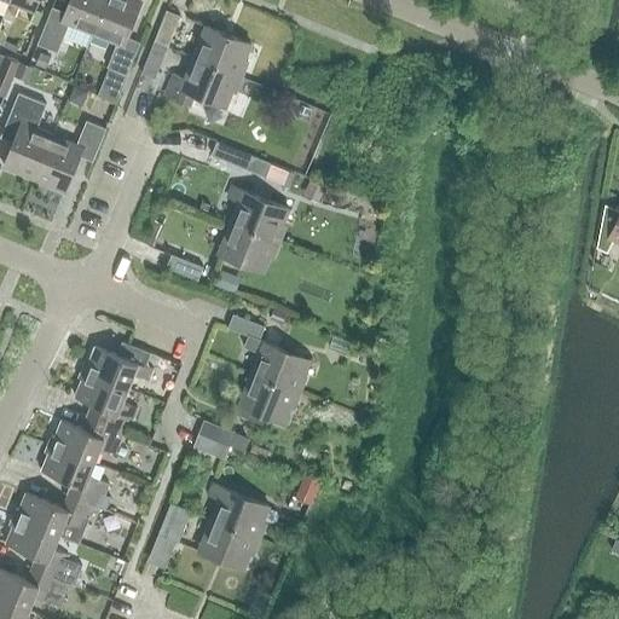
[(34,9),(36,0),(7,0),(1,16),(12,21),(19,3),(34,9)]
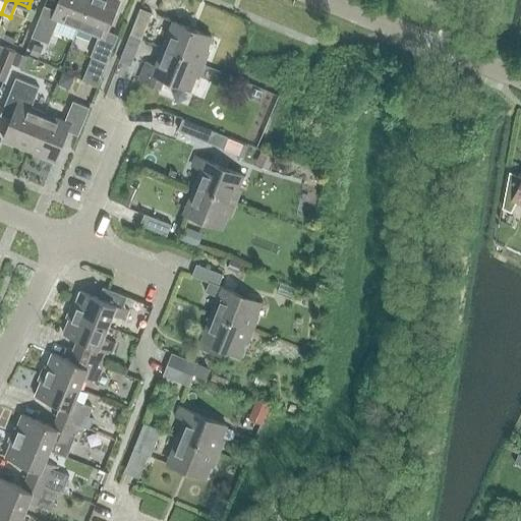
[(76,26),(87,0),(57,0),(54,9),(43,5),(31,36),(47,43),(56,19),(76,26)]
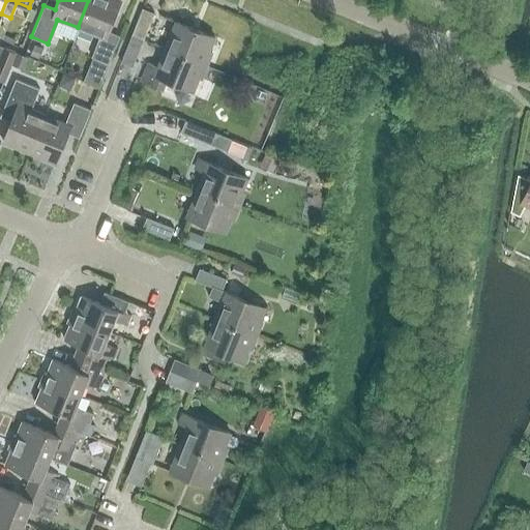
[(108,63),(119,35),(107,30),(118,0),(88,0),(78,27),(98,35),(90,56),(99,59),(94,72),(102,77),(108,63)]
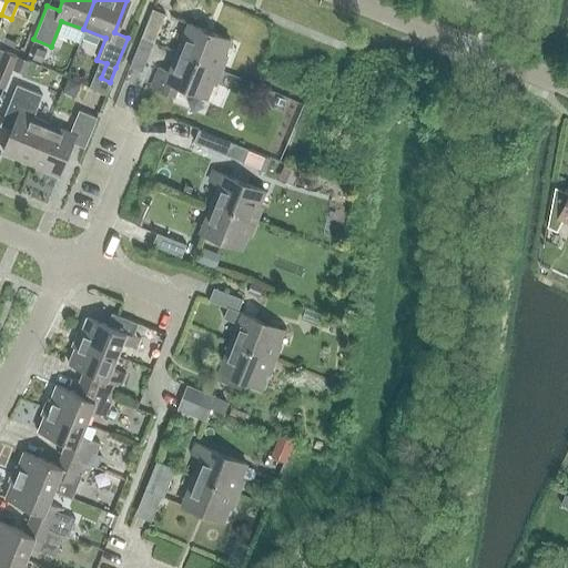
[(152,42),(163,13),(151,9),(140,38),(152,42)]
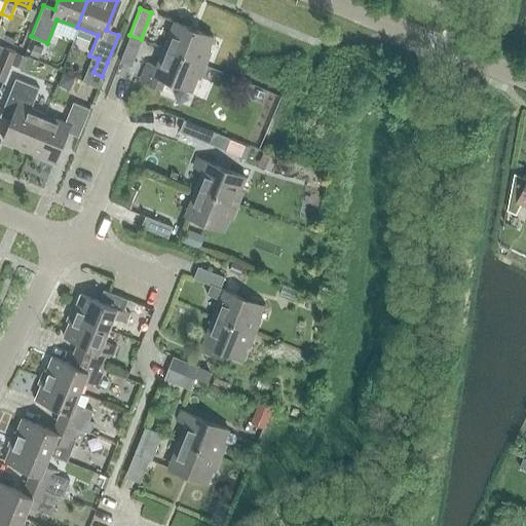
[(207,49),(211,36),(173,21),(162,47),(203,64),(209,50),(207,49)]
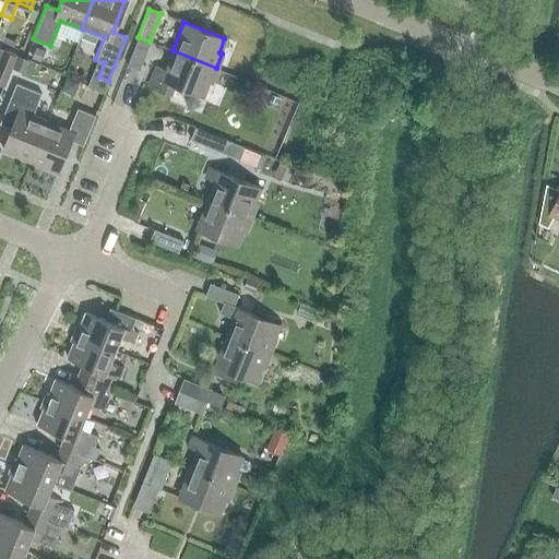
[(139,70),(150,42),(138,37),(126,66),(139,70)]
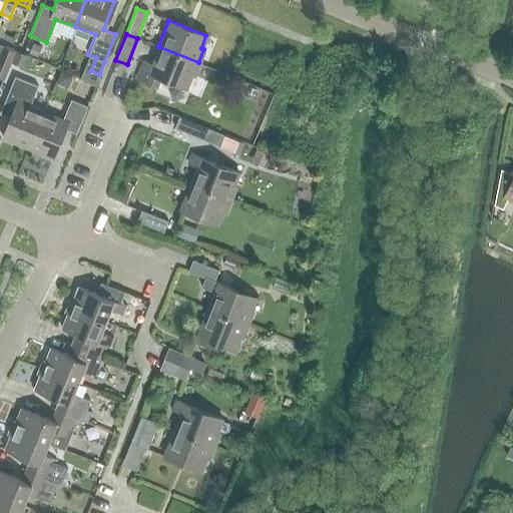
[(15,50),(2,45),(0,50),(0,77),(3,79),(15,50)]
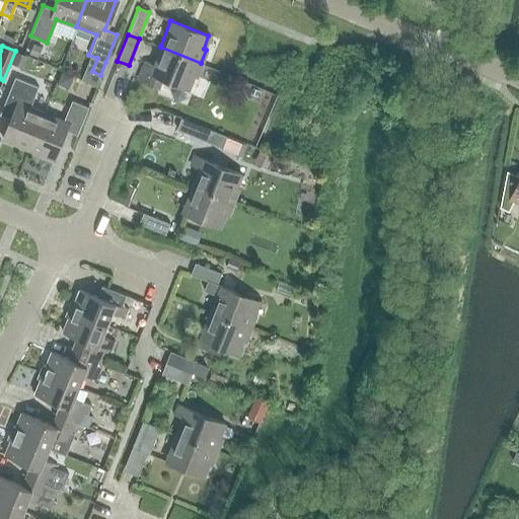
[(196,76),(201,63),(160,47),(153,64),(144,61),(137,79),(158,87),(161,78),(188,88),(193,75),(196,76)]
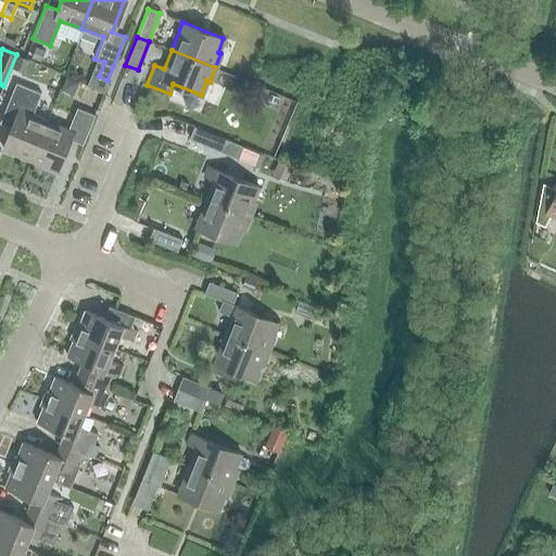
[(13,68),(24,73),(29,61),(17,57),(13,68)]
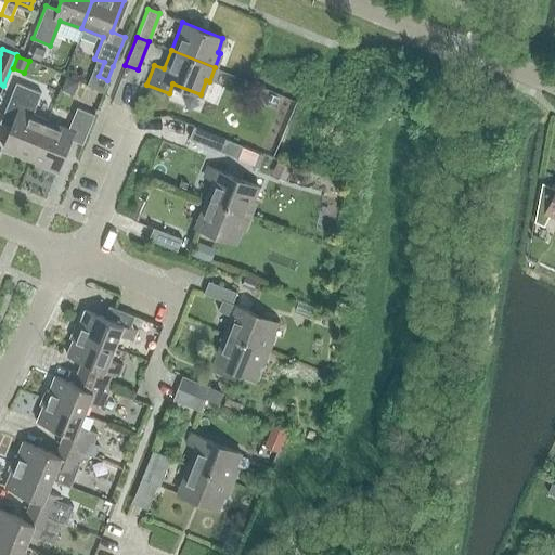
[(61,90),(73,94),(78,82),(66,77),(61,90)]
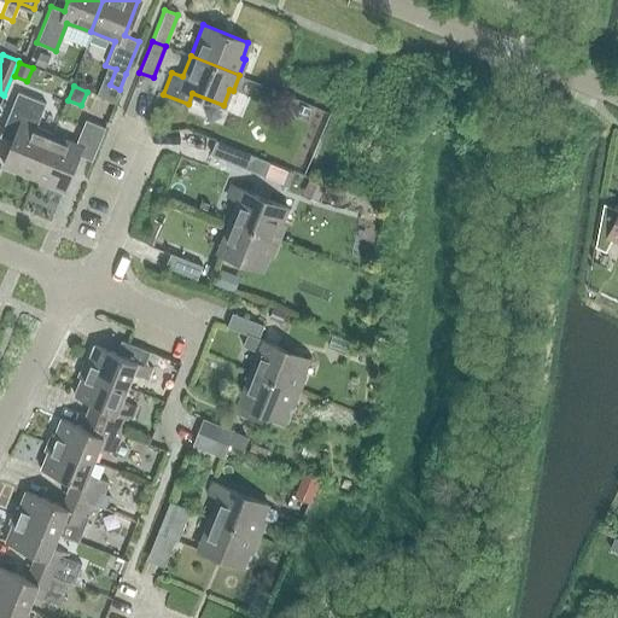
[(51,133),(35,127),(45,103),(17,92),(0,133),(0,135),(12,141),(3,165),(33,178),(51,133)]
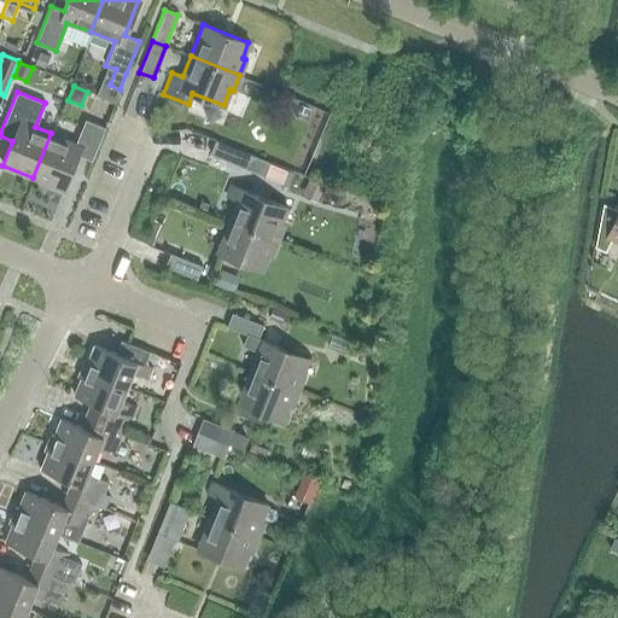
[(92,159),(100,136),(105,127),(85,118),(75,143),(51,133),(33,178),(63,190),(79,153),(92,159)]
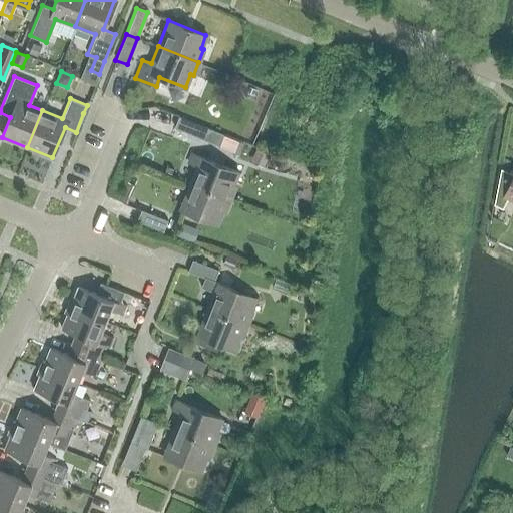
[(218,144),(222,133),(178,116),(173,127),(218,144)]
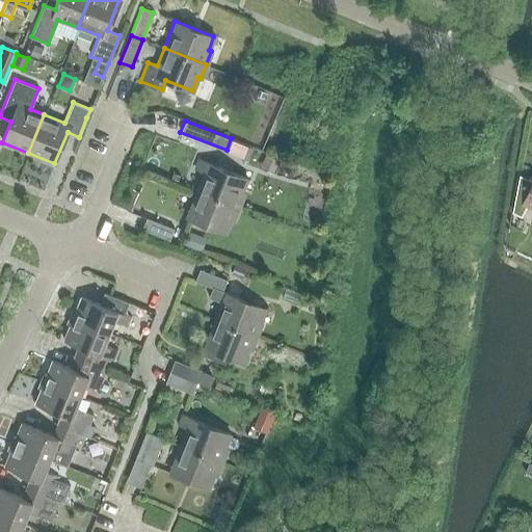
[(268,157),(262,170),(273,175),(278,161),(268,157)]
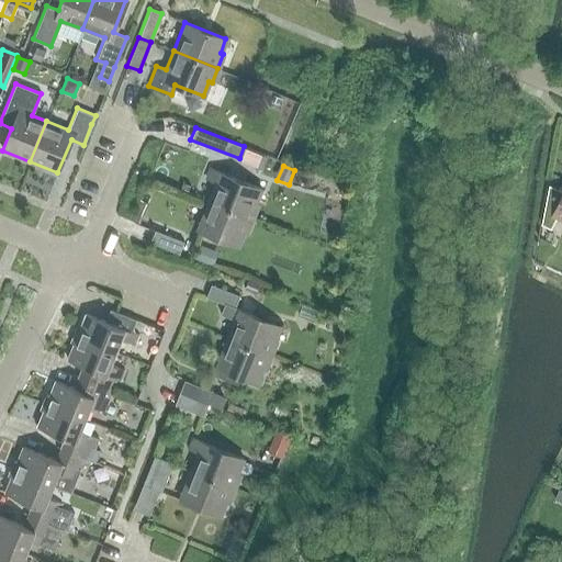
[(255,202),(261,188),(210,167),(205,178),(215,181),(209,200),(253,217),(258,203),(255,202)]
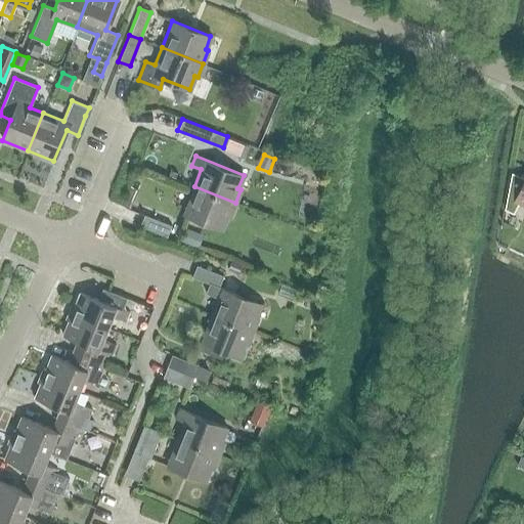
[(523,179),(512,173),(508,198),(523,205),(523,179)]
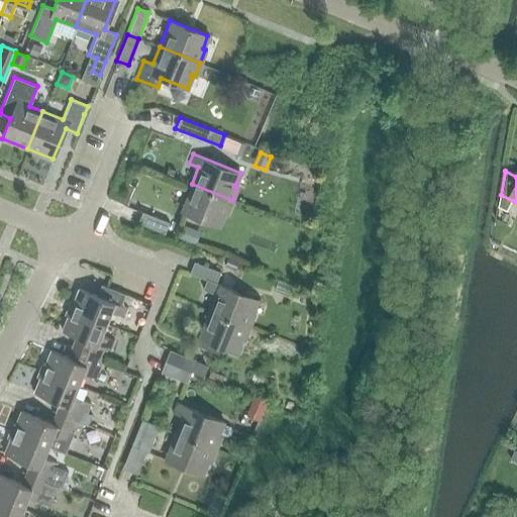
[(128,184),(121,202),(129,205),(137,187),(128,184)]
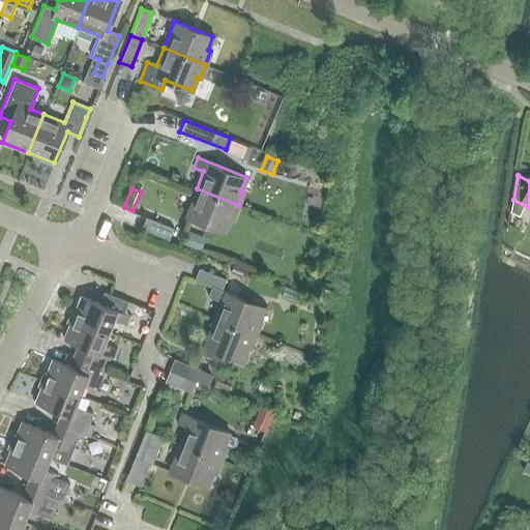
[(233,218),(238,205),(197,188),(185,215),(225,231),(230,217),(233,218)]
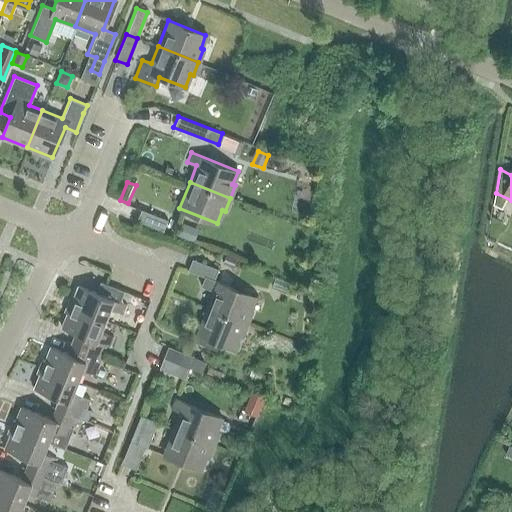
[(178,224),(167,219),(141,209),(136,220),(174,235),(178,224)]
